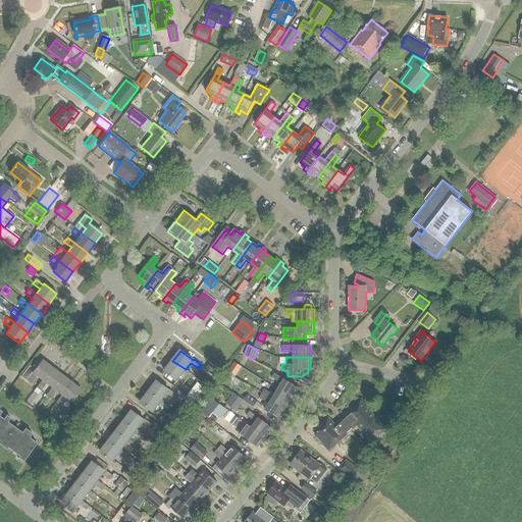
[(36,377),(41,381),(51,368),(41,361),(34,370),(29,366),(20,376),(31,383),(36,377)]
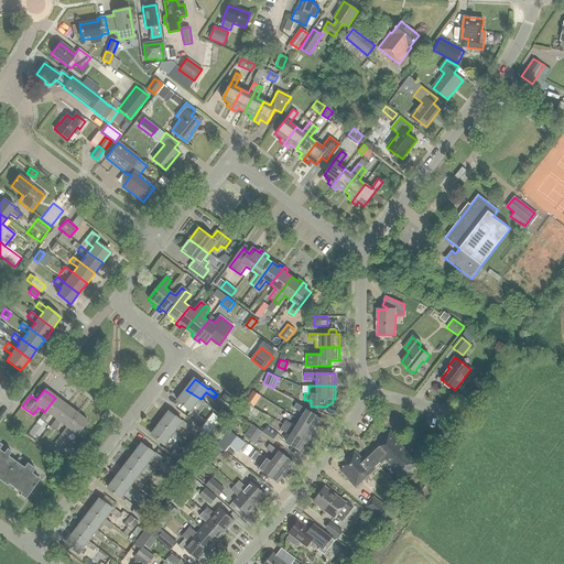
[(208,405),(201,399),(186,390),(177,401),(191,412),(197,403),(205,409),(208,405)]
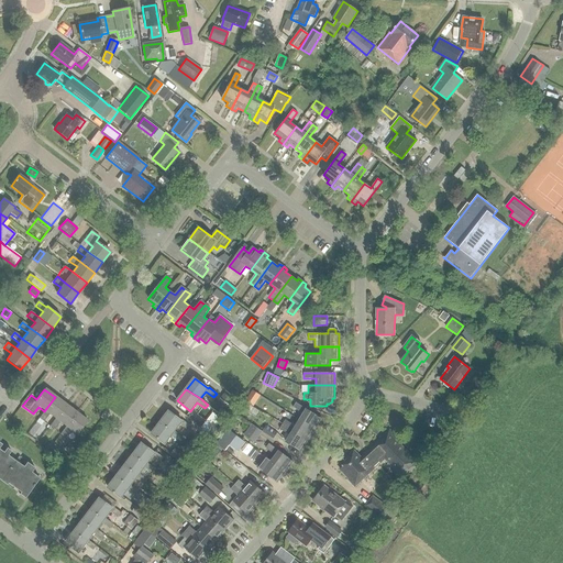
[(235,397),(225,389),(220,397),(230,404),(235,397)]
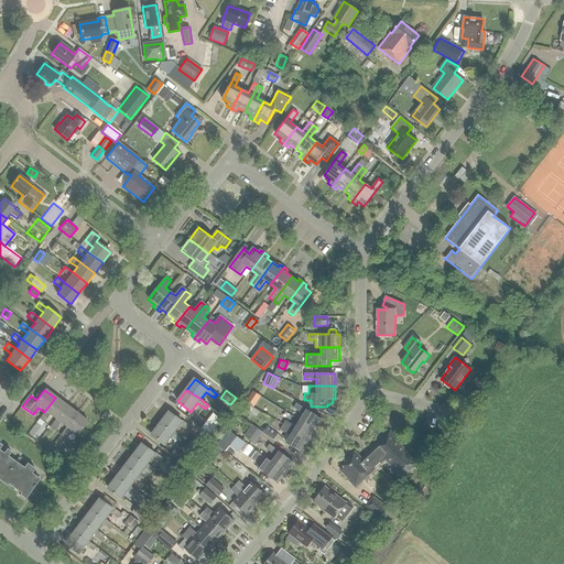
[(252,399),(258,402),(261,397),(257,394),(253,392),(250,397),(252,399)]
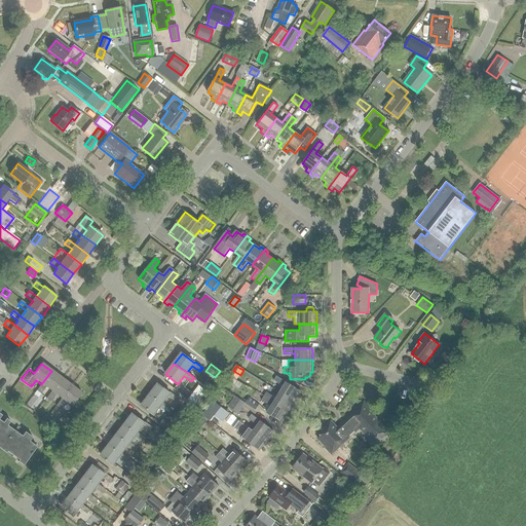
[(51,391),(62,378),(51,371),(41,384),(37,391),(41,395),(46,387),(51,391)]
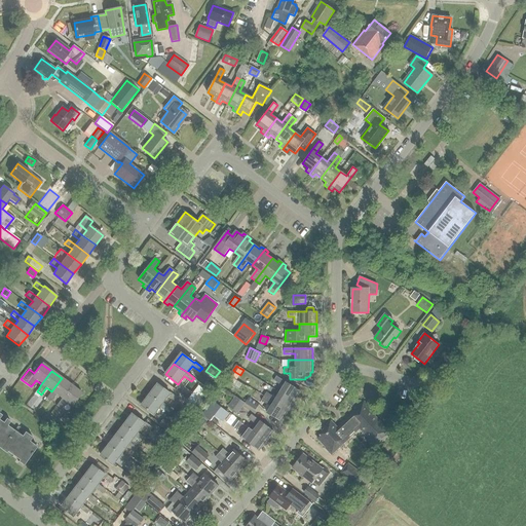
[(283,385),(279,391),(294,401),(300,390),(276,375),(273,380),(283,385)]
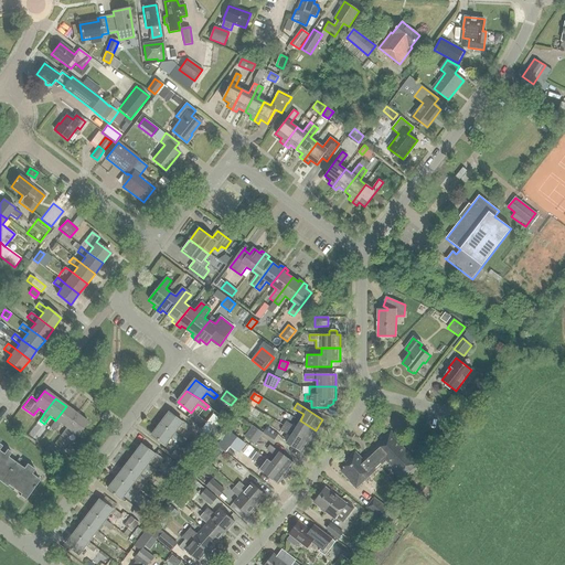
[(77,414),(66,406),(55,420),(50,428),(54,432),(60,424),(66,428),(77,414)]
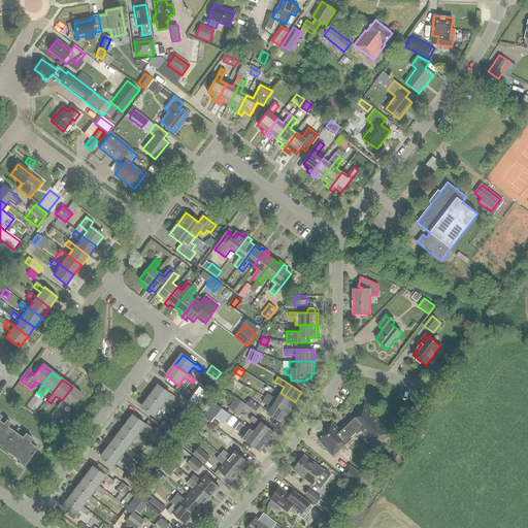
[(164,404),(169,398),(175,403),(178,399),(171,394),(171,395),(159,386),(151,395),(164,404)]
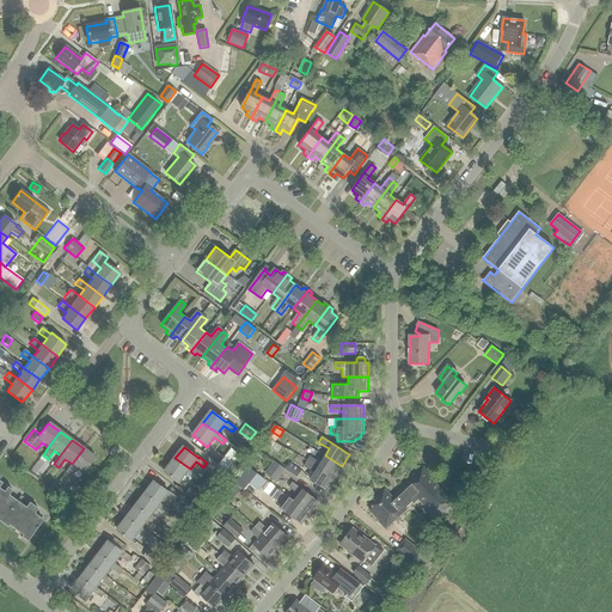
[(84,473),(96,457),(84,448),(72,464),(66,472),(71,476),(77,467),(84,473)]
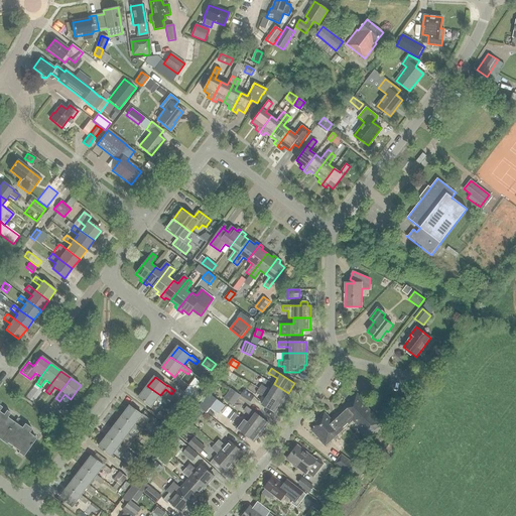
[(282,403),(288,393),(274,384),(270,390),(261,384),(258,388),(282,403)]
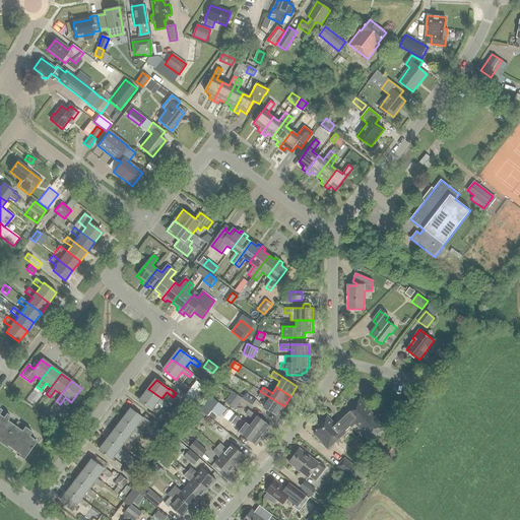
[(169,404),(161,398),(148,389),(140,400),(152,409),(158,402),(166,407),(169,404)]
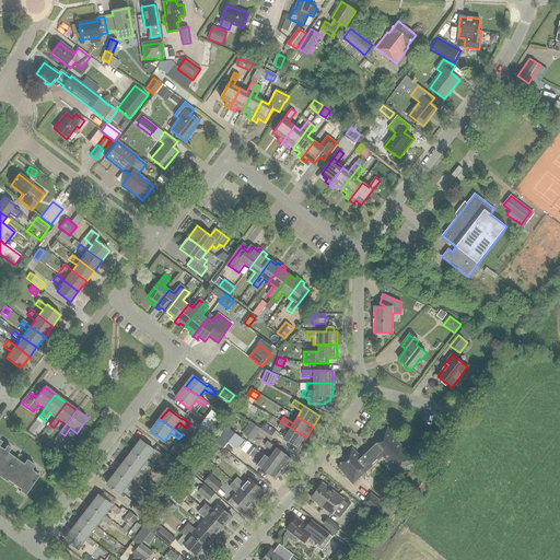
[(300,448),(306,438),(280,421),(278,427),(288,432),(283,439),(300,448)]
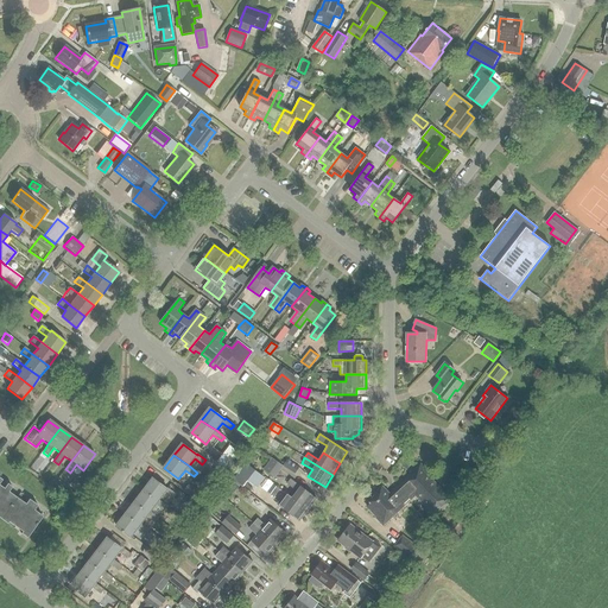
[(283,466),(272,458),(264,470),(274,477),(283,466)]
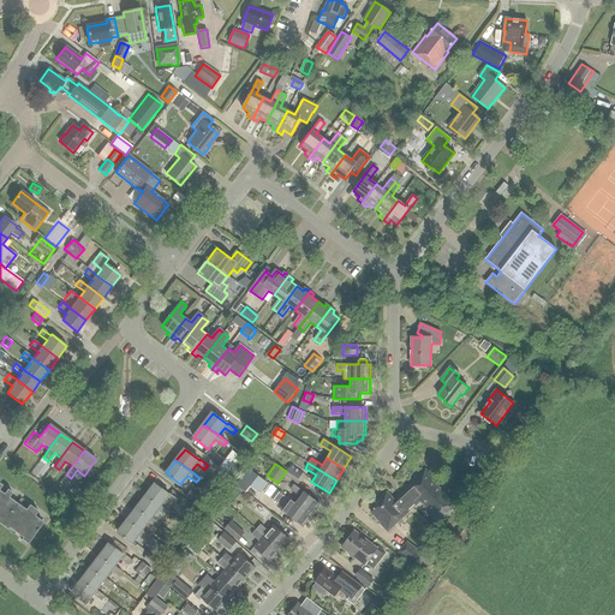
[(303,473),(291,465),(286,471),(298,479),(303,473)]
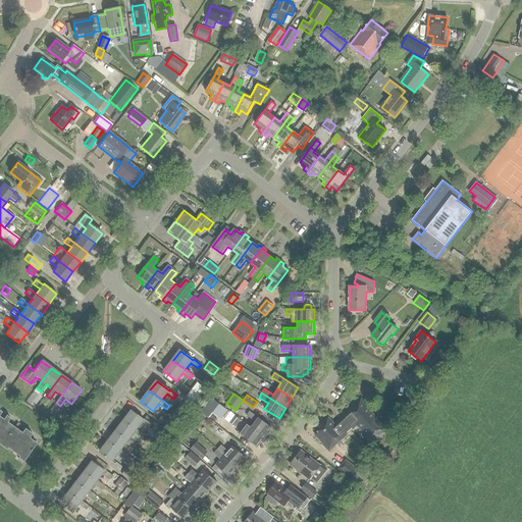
[(211,398),(200,412),(213,422),(217,417),(220,419),(227,410),(211,398)]
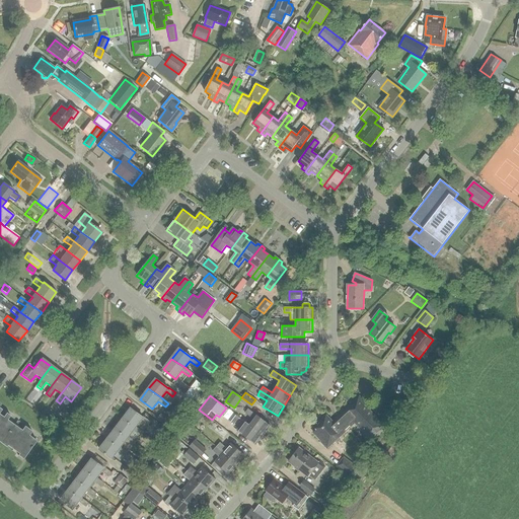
[(313,433),(327,448),(355,423),(370,440),(384,427),(364,404),(366,403),(359,396),(332,422),(326,416),(320,422),(322,424),(313,433)]
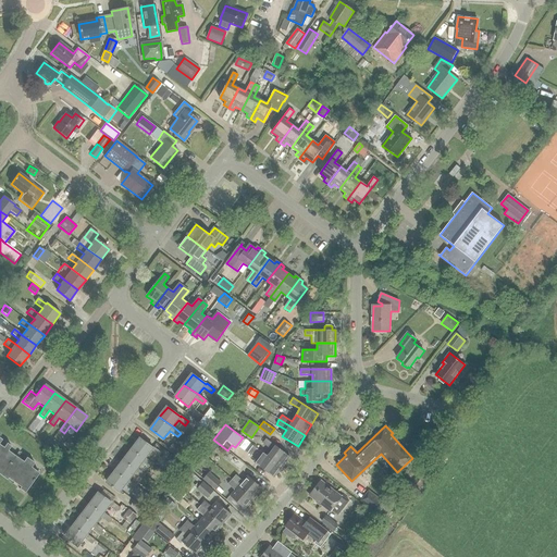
[(0,474),(7,480),(10,475),(22,485),(20,489),(25,493),(37,475),(28,469),(29,467),(31,468),(35,462),(26,457),(23,462),(24,462),(22,465),(5,454),(11,446),(7,443),(3,447),(0,445),(0,441),(1,440),(0,438),(0,474)]
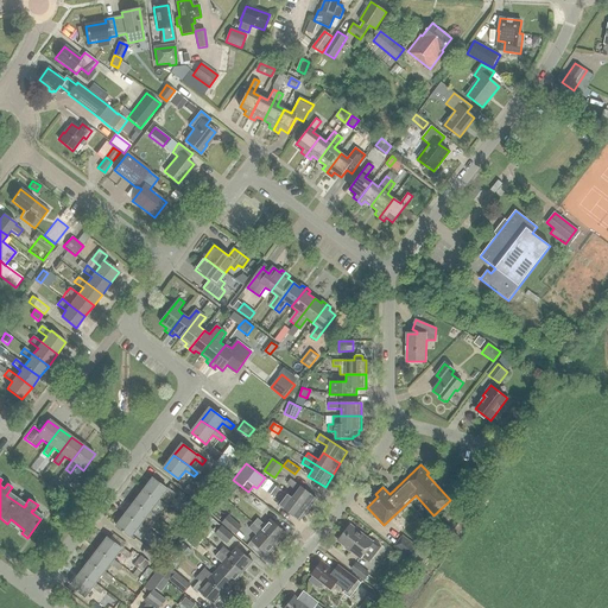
[(159,500),(165,493),(173,499),(177,495),(168,488),(168,489),(153,479),(145,489),(159,500)]
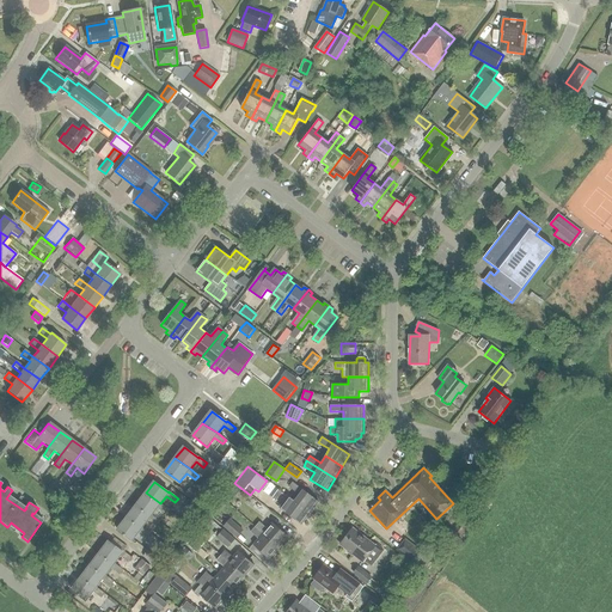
[(230,502),(240,490),(232,482),(221,495),(230,502)]
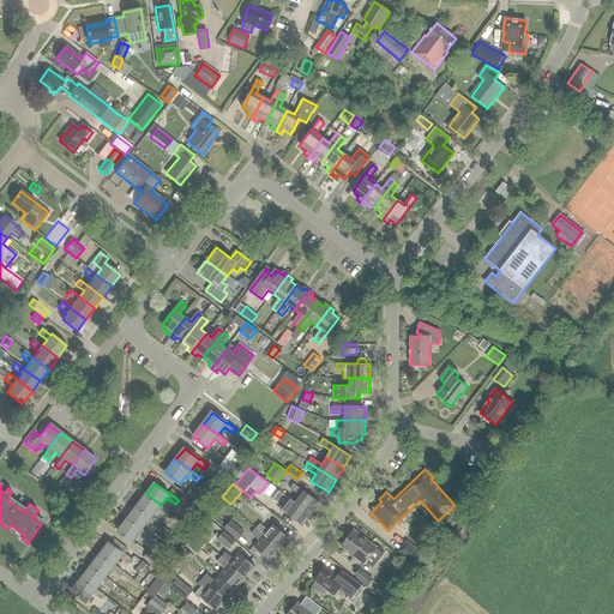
[(293,483),(289,488),(300,497),(295,503),(311,515),(320,504),(293,483)]
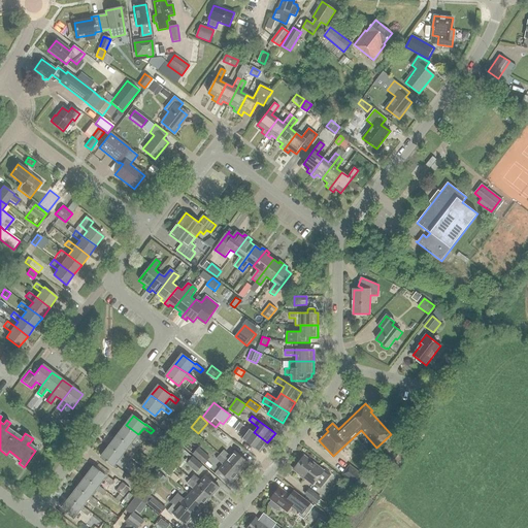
[(56,431),(60,425),(52,419),(46,425),(56,431)]
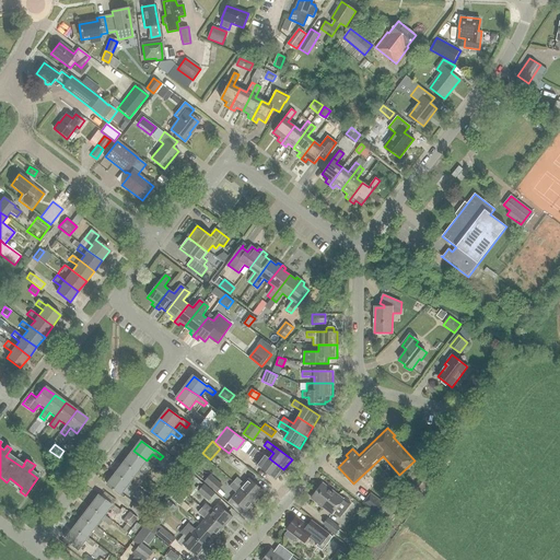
[(252,445),(246,453),(252,457),(257,450),(252,445)]
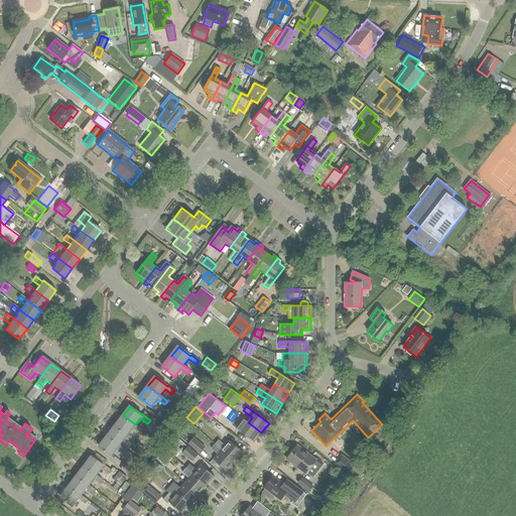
[(157,416),(164,422),(168,417),(161,411),(157,416)]
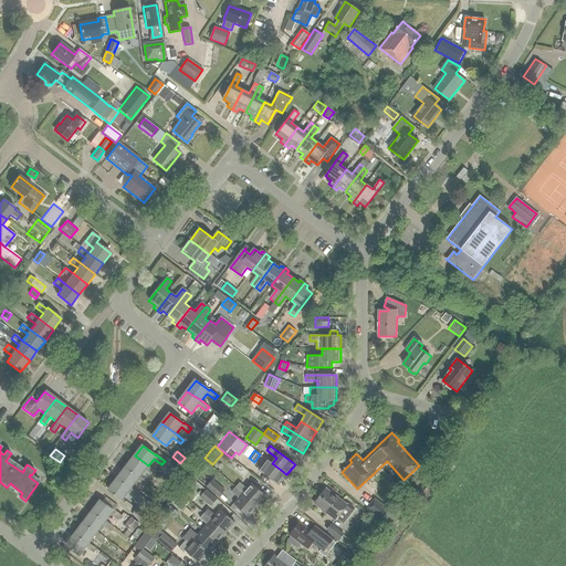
[(156,472),(148,465),(135,456),(126,467),(139,477),(145,470),(153,475),(156,472)]
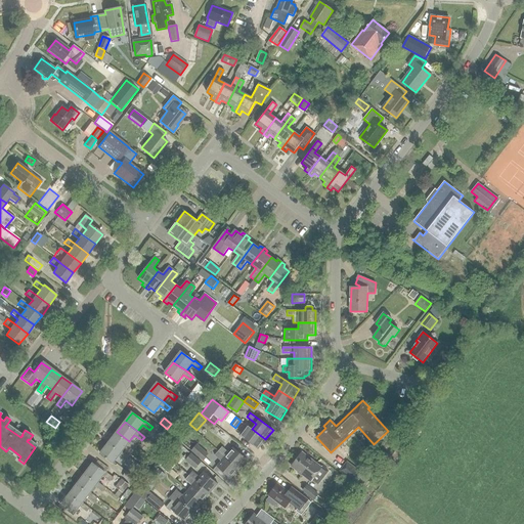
[(265,439),(252,429),(245,424),(242,428),(243,429),(238,434),(258,449),(265,439)]
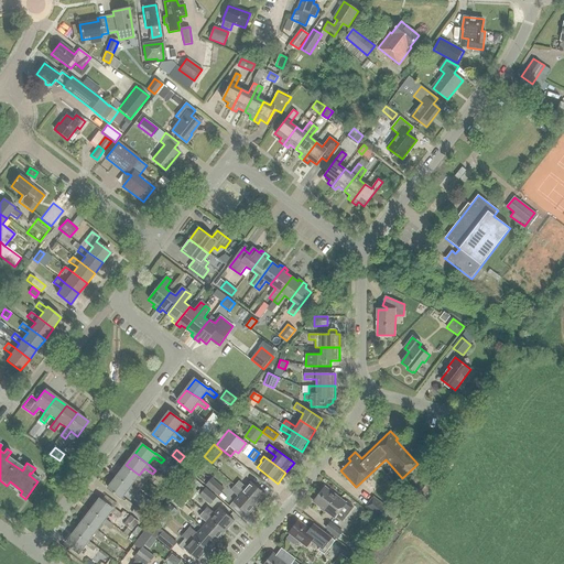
[(130,486),(136,479),(143,485),(147,480),(139,475),(126,465),(117,476),(130,486)]
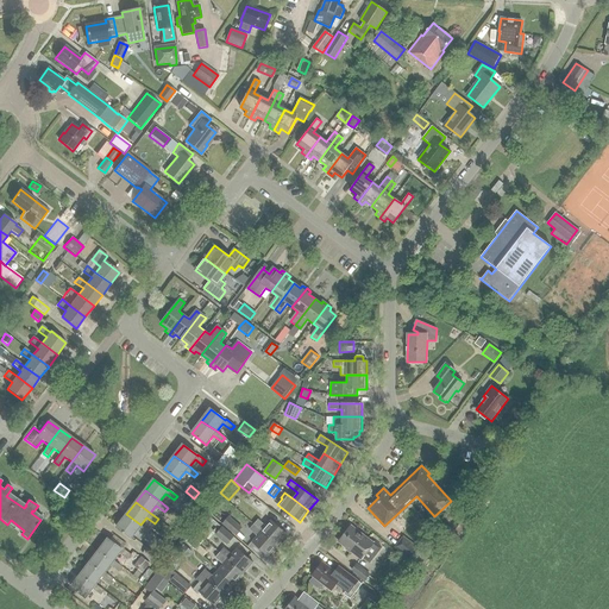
[(212,503),(206,509),(212,515),(218,508),(212,503)]
